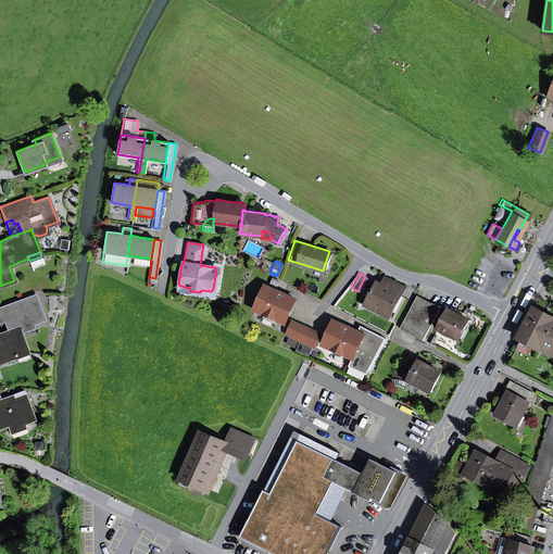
[(398,293),(402,287),(381,276),(378,282),(398,293)]
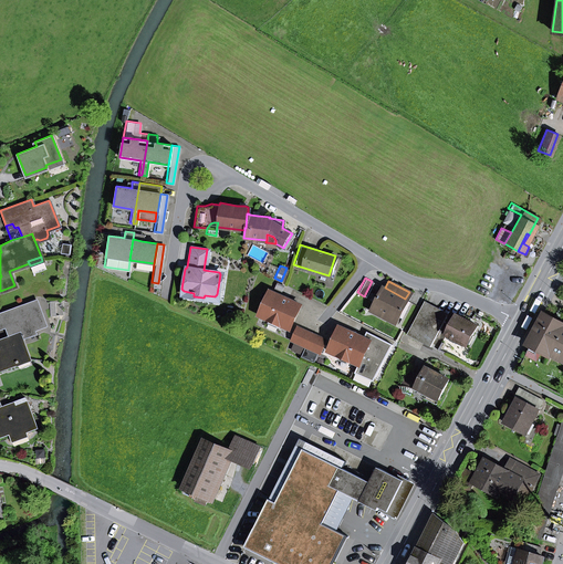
[(385,317),(393,322),(405,299),(385,288),(381,286),(371,305),(385,312),(385,317)]
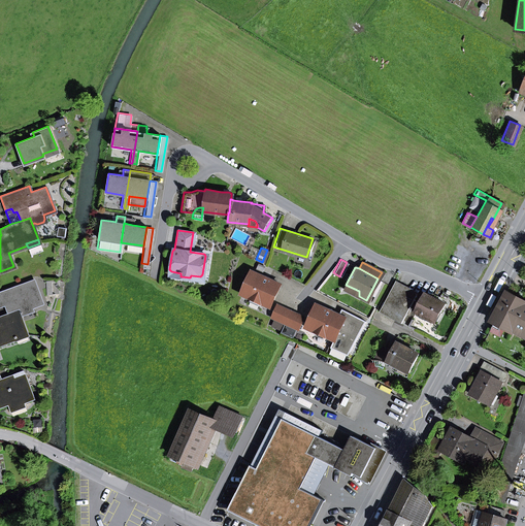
[(250,270),(239,293),(250,297),(259,301),(268,305),(279,284),(250,270)]
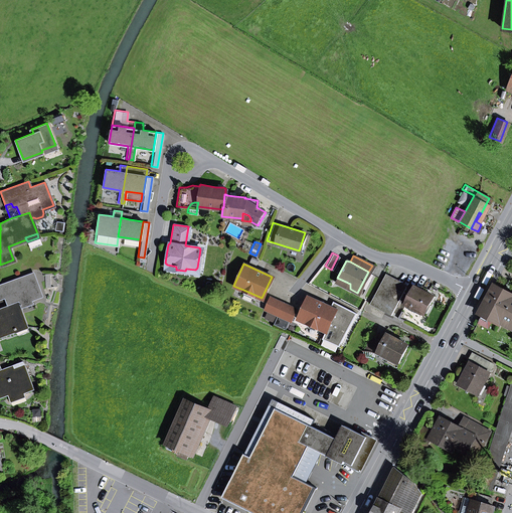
[(17,304),(30,299),(40,295),(31,273),(0,284),(0,292),(2,292),(4,297),(7,305),(7,306),(16,302),(17,304)]
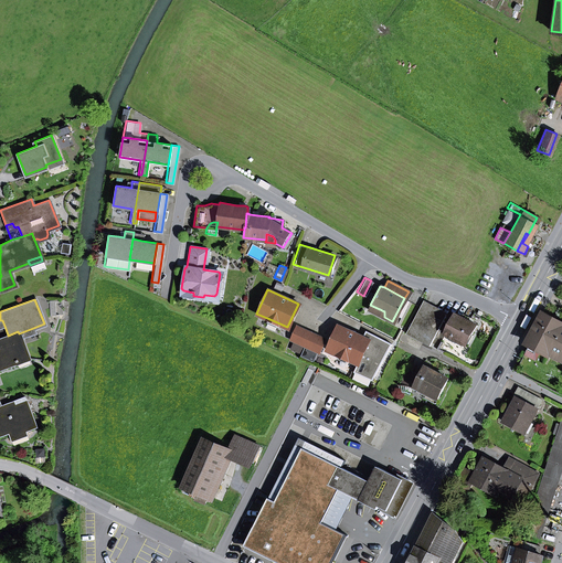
[(427,344),(444,314),(421,301),(404,332),(427,344)]
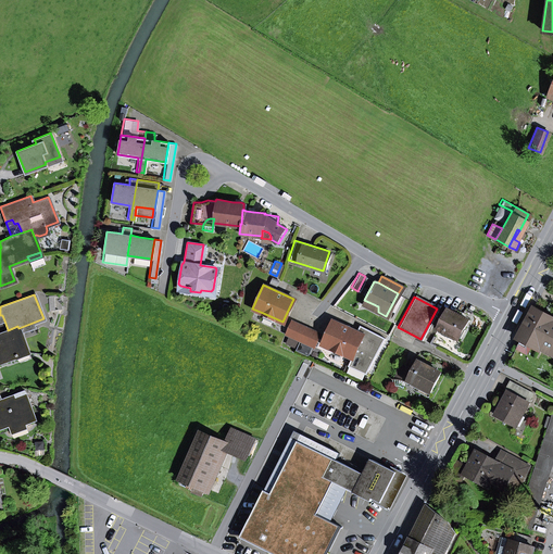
[(378,312),(378,306),(364,300),(362,303),(378,312)]
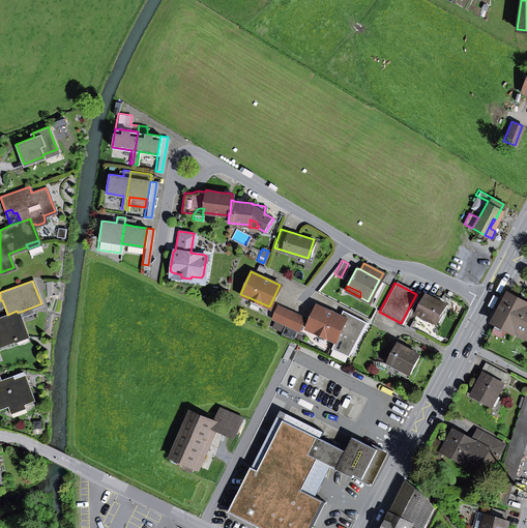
[(522,335),(526,338),(526,303),(506,292),(491,320),(494,322),(501,326),(511,331),(513,330),(515,327),(524,332),(522,335)]
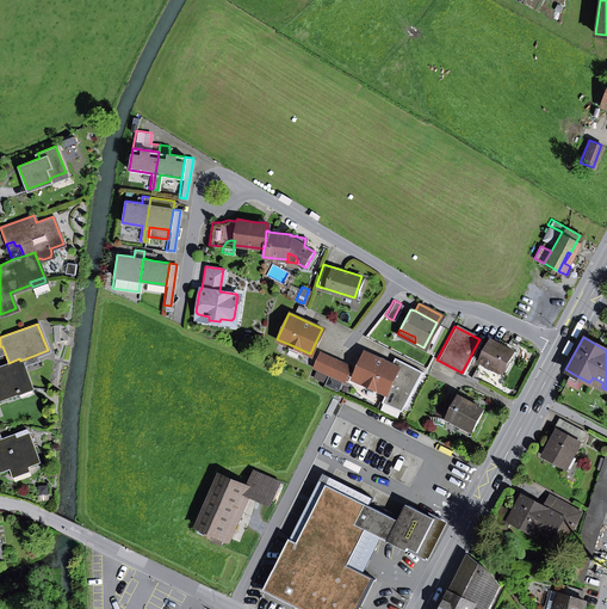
[(513,350),(503,345),(505,342),(499,338),(496,342),(489,338),(478,360),(482,362),(481,365),(487,369),(489,365),(501,371),(502,370),(513,350)]
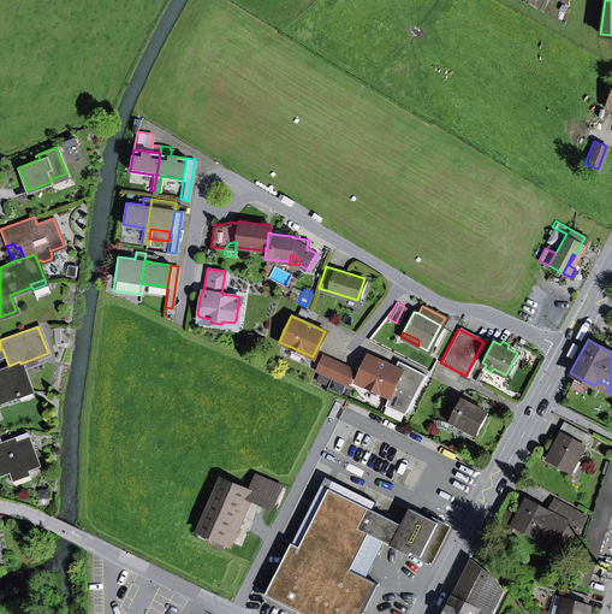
[(382,405),(404,414),(423,373),(396,360),(393,367),(367,354),(355,381),(387,396),(382,405)]
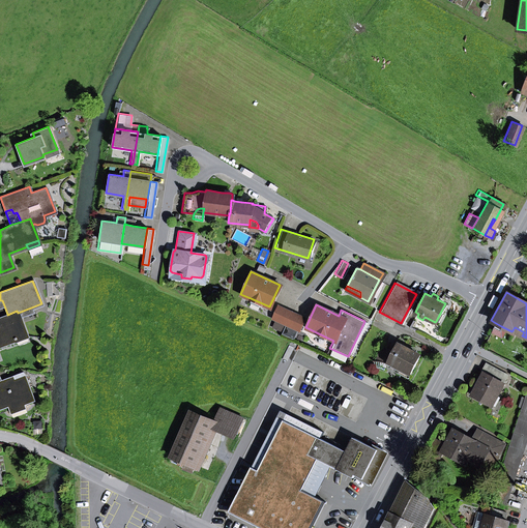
[(276,305),(271,318),(284,323),(290,311),(276,305)]
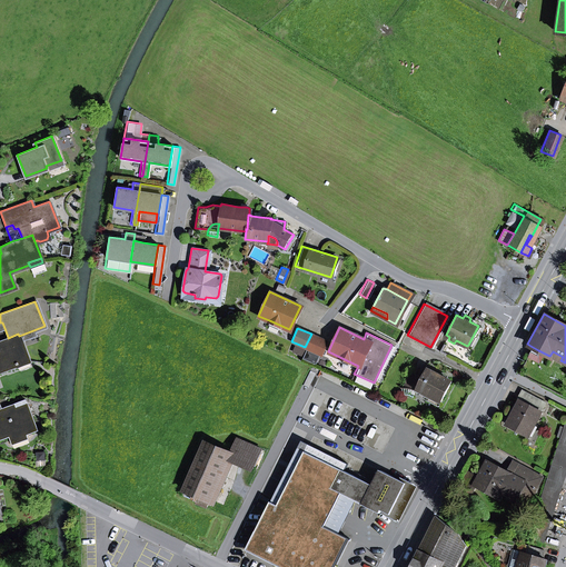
[(19,336),(21,340),(36,335),(33,330),(19,336)]
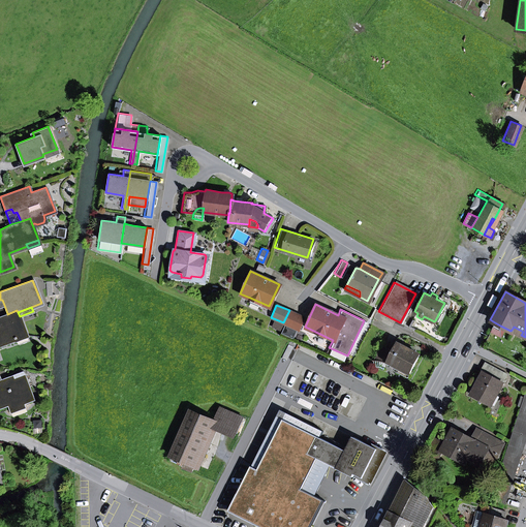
[(14,336),(25,332),(20,316),(18,312),(17,310),(7,314),(7,313),(0,316),(0,344),(14,339),(13,338),(16,338),(14,336)]
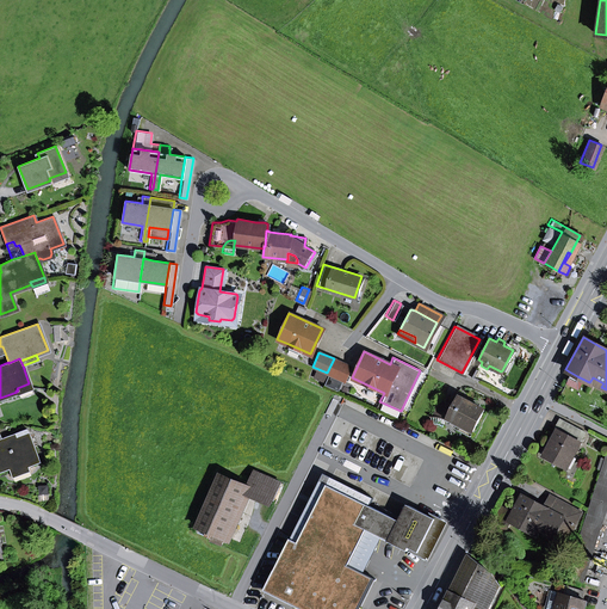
[(327,373),(342,380),(350,365),(334,358),(327,373)]
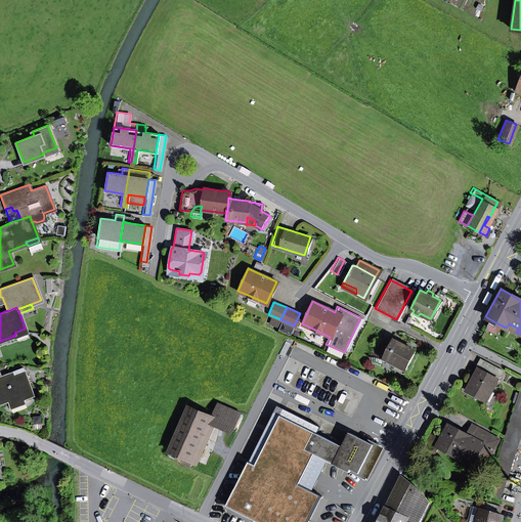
[(14,333),(15,335),(13,335),(14,336),(14,338),(27,333),(25,329),(14,333)]
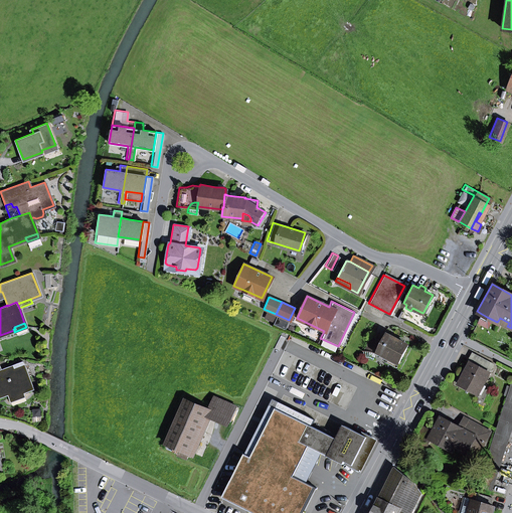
[(384,333),(380,341),(370,336),(363,349),(369,351),(385,359),(386,357),(396,362),(406,344),(384,333)]
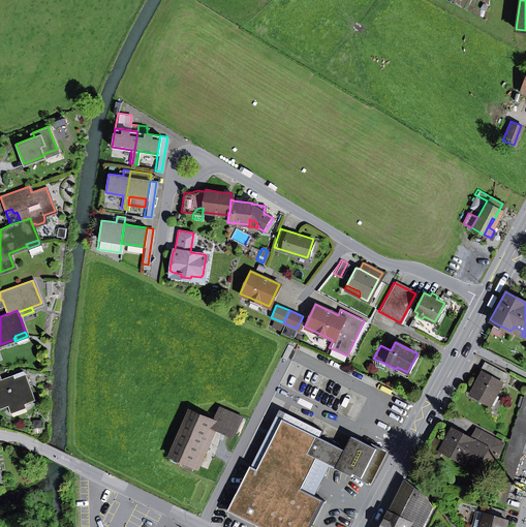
[(488,404),(505,373),(486,363),(476,379),(473,384),(468,394),(488,404)]
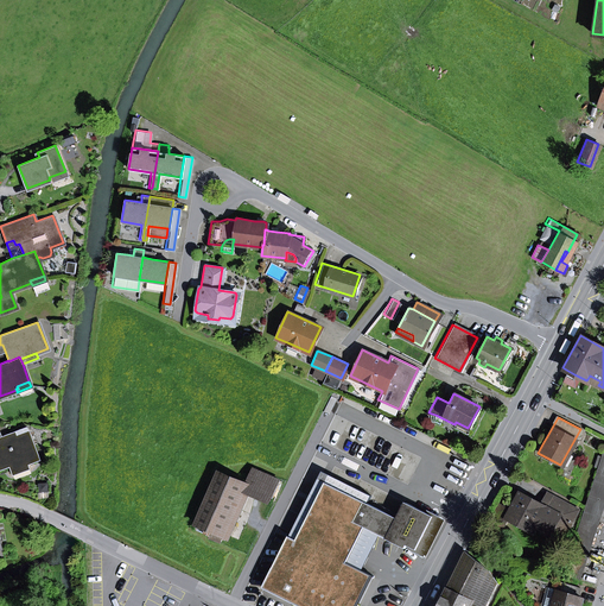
[(26,467),(24,462),(37,458),(25,427),(0,436),(0,467),(8,464),(12,472),(26,467)]
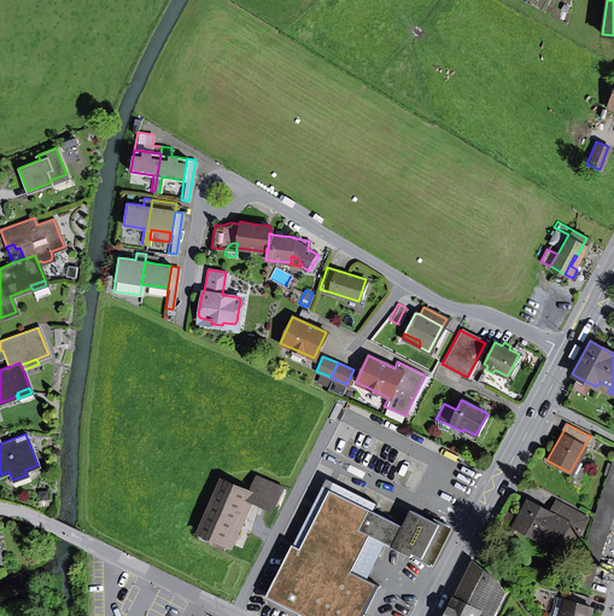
[(613,454),(612,454),(569,582),(586,587),(613,503),(613,454)]
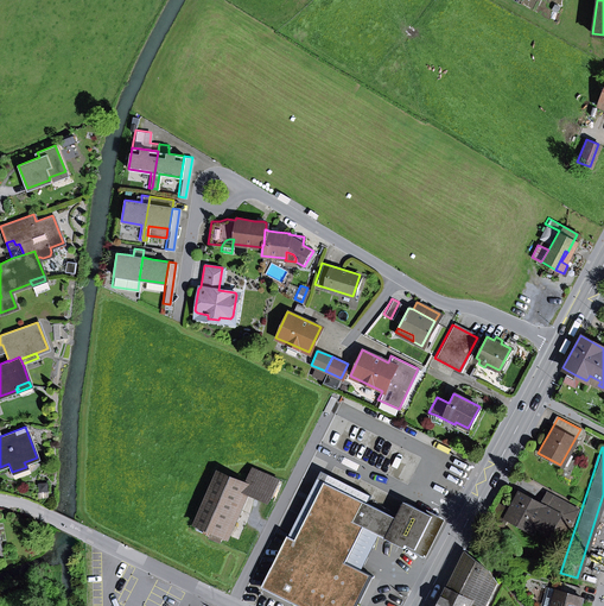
[(261,491),(260,493),(269,497),(277,479),(250,467),(243,483),(261,491)]
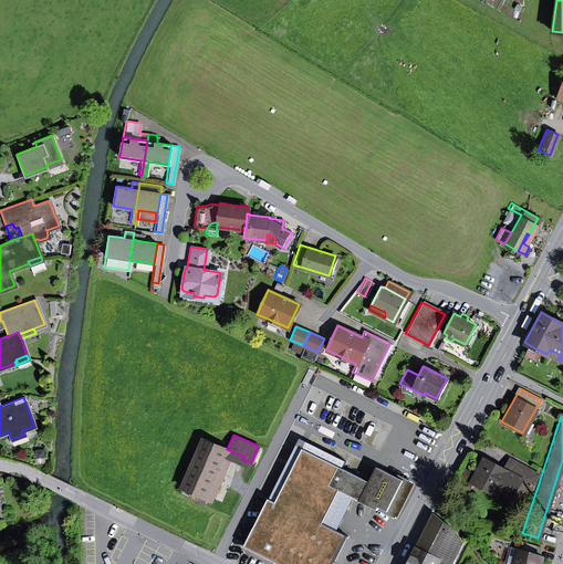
[(267,498),(274,501),(302,448),(340,467),(344,460),(298,437),(267,498)]
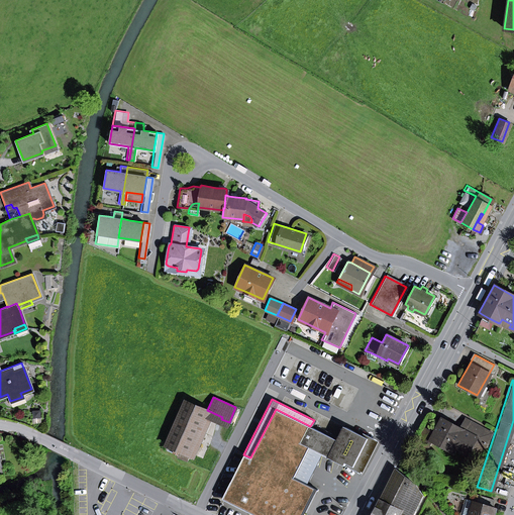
[(185,459),(207,410),(184,401),(165,444),(174,448),(173,451),(177,453),(185,459)]
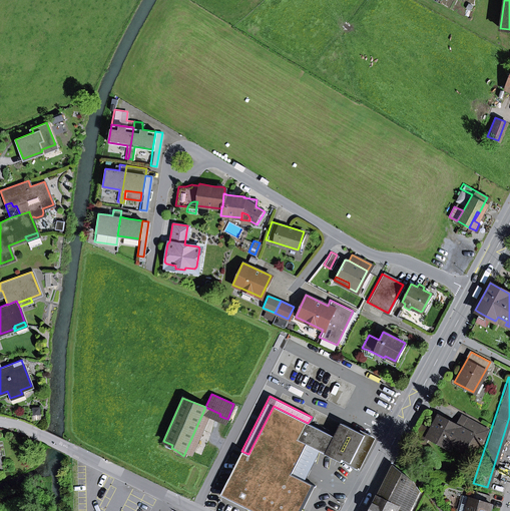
[(299,510),(313,484),(304,480),(291,473),(306,444),(319,450),(340,461),(342,458),(349,462),(364,434),(340,423),(334,436),(308,423),(274,406),(248,454),(241,451),(219,494),(248,509),(252,510),(299,510)]
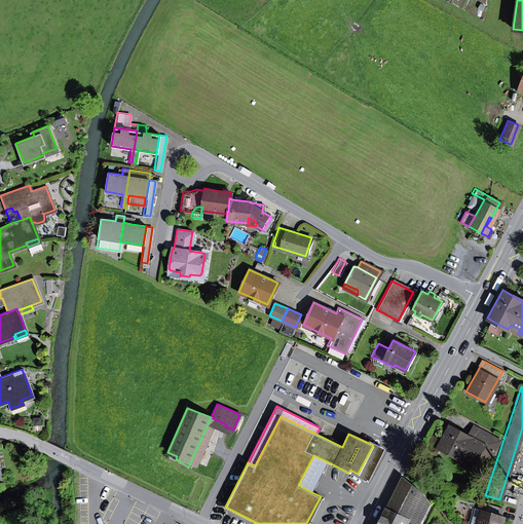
[(487,459),(498,439),(475,426),(470,436),(465,434),(448,424),(440,440),(431,436),(423,449),(424,456),(431,458),(437,447),(458,459),(460,454),(475,462),(479,454),(487,459)]
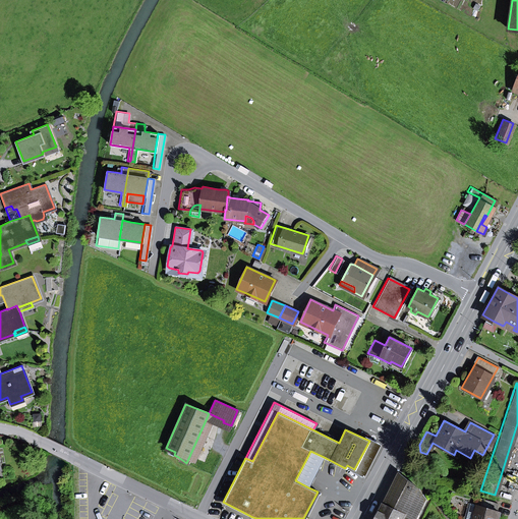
[(461,429),(465,431),(470,422),(466,420),(461,429)]
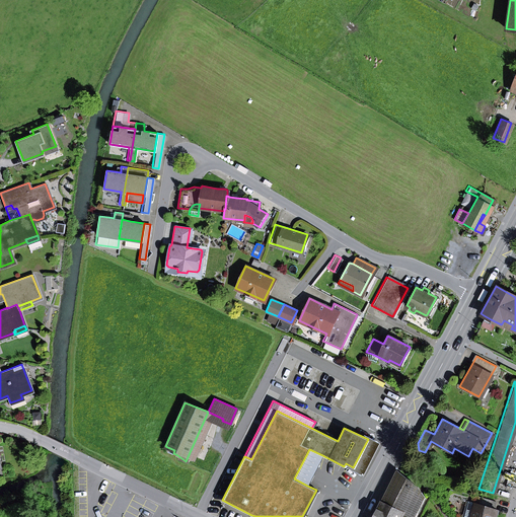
[(353,467),(363,472),(377,444),(368,439),(353,467)]
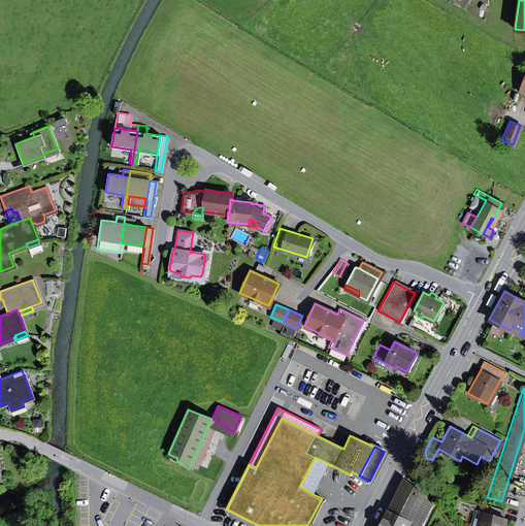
[(299,487),(313,494),(319,482),(322,477),(328,463),(315,457),(299,487)]
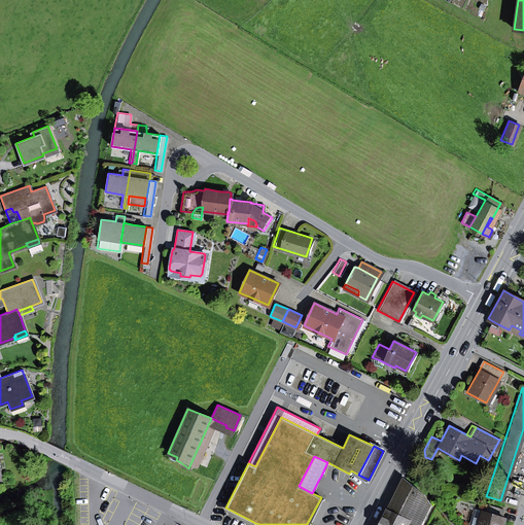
[(412,524),(414,523),(418,524),(429,503),(421,493),(403,478),(379,524),(412,524)]
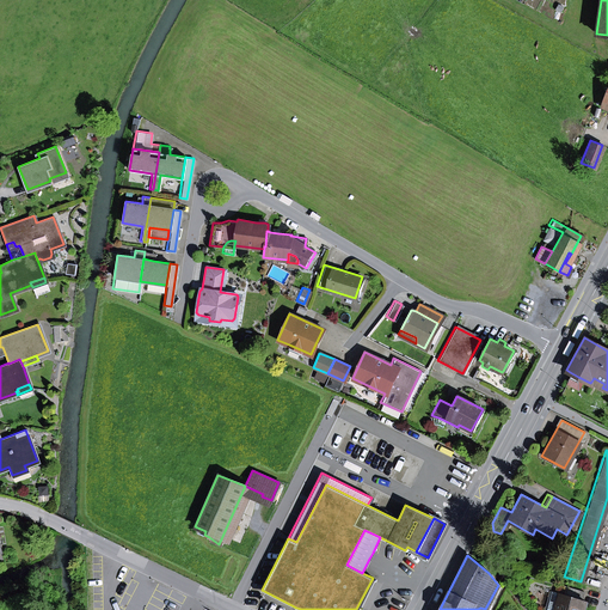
[(582,609),(585,602),(579,599),(582,591),(527,575),(522,592),(535,609),(582,609)]
